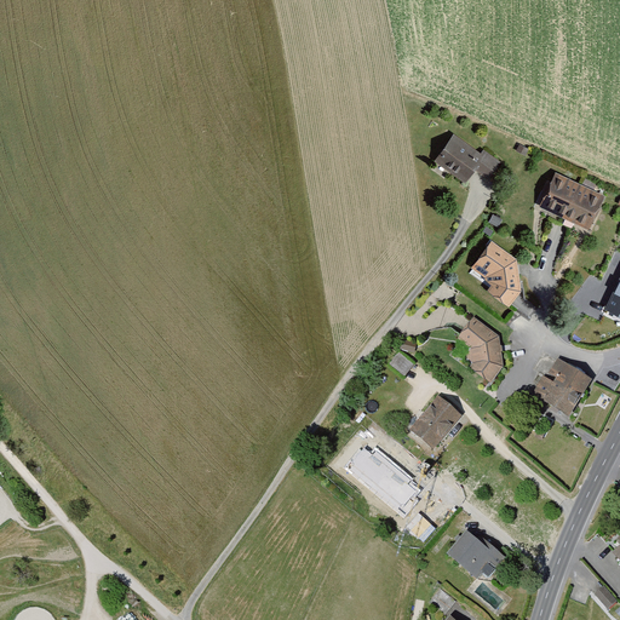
[(437,162),(466,183),(476,170),(493,182),(505,164),(483,149),(480,154),(454,137),(437,162)]
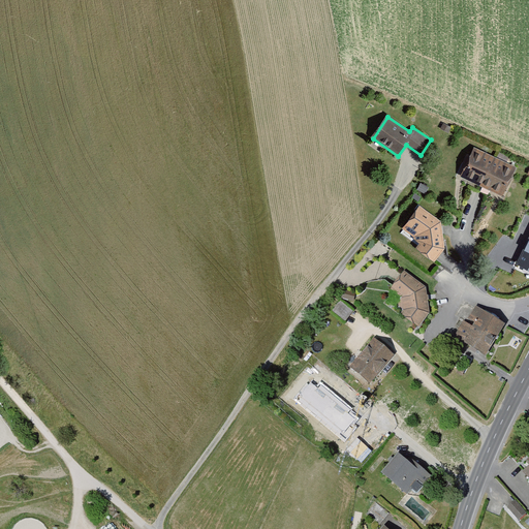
[(475,147),(461,176),(503,196),(518,169),(475,147)]
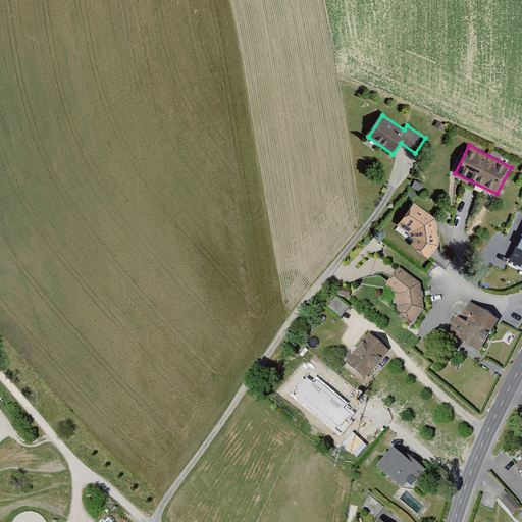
[(412,238),(413,245),(430,259),(440,245),(436,218),(415,201),(398,224),(410,235),(412,238)]
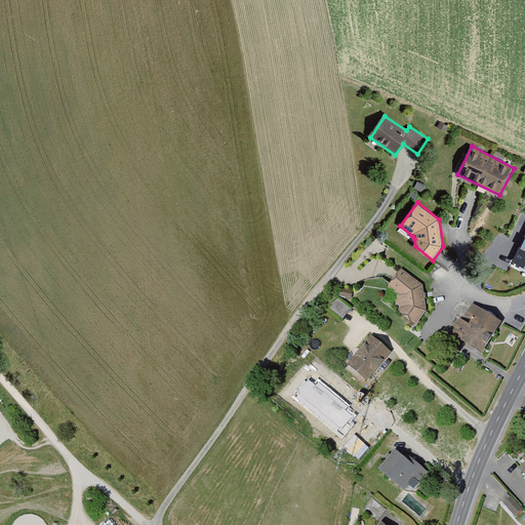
[(524,236),(516,260),(524,265),(524,236)]
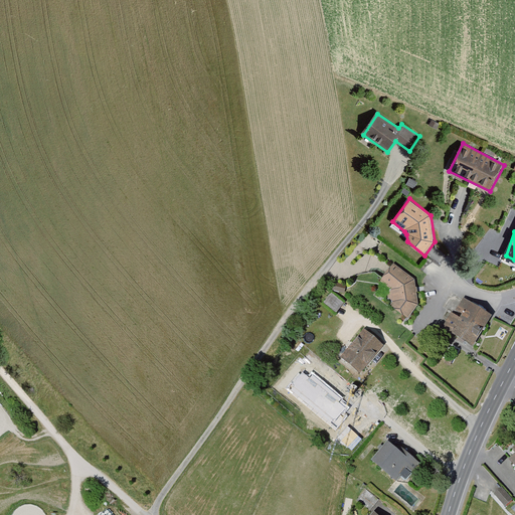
[(394,303),(391,307),(409,320),(419,306),(413,279),(393,263),(381,283),(392,291),(387,297),(394,303)]
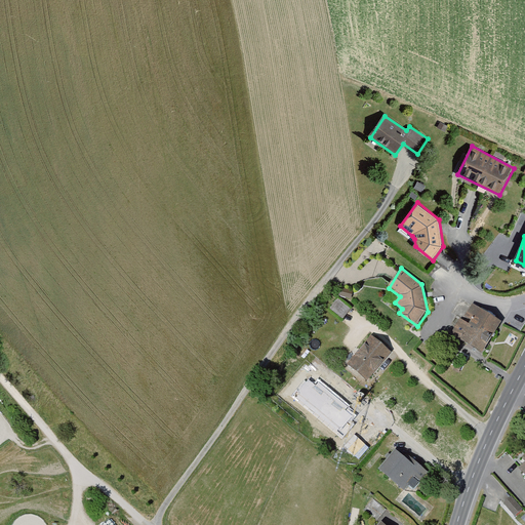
[(351,310),(339,299),(330,311),(341,321),(351,310)]
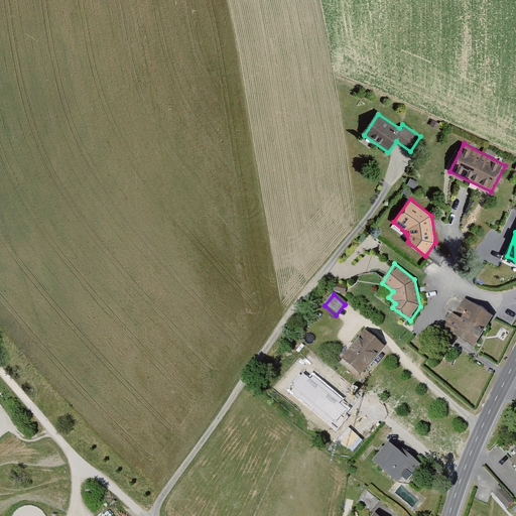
[(452,314),(443,329),(476,350),(494,317),(464,299),(458,311),(465,315),(463,318),(452,314)]
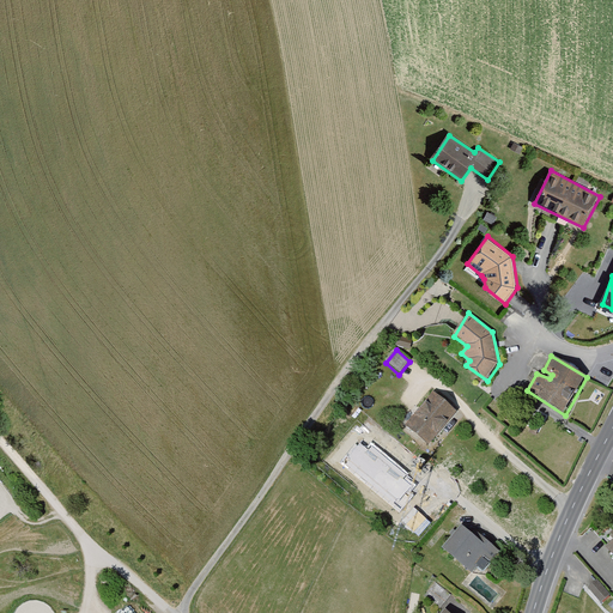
[(436,393),(406,428),(430,448),(459,412),(436,393)]
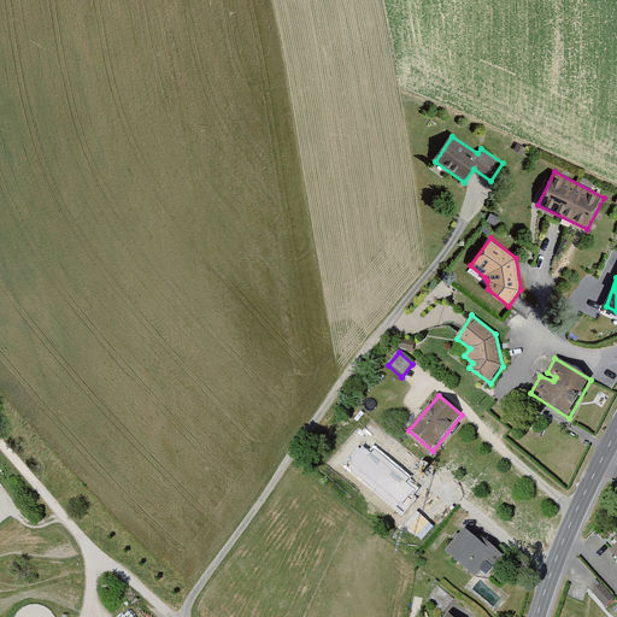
[(352,465),(347,470),(387,501),(407,475),(369,446),(359,458),(352,453),(346,460),(352,465)]
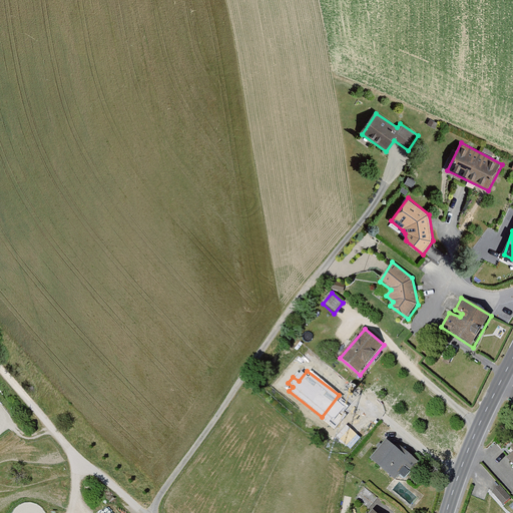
[(388,443),(373,459),(397,480),(400,477),(403,480),(406,480),(410,474),(409,471),(407,469),(413,463),(398,450),(398,451),(388,443)]
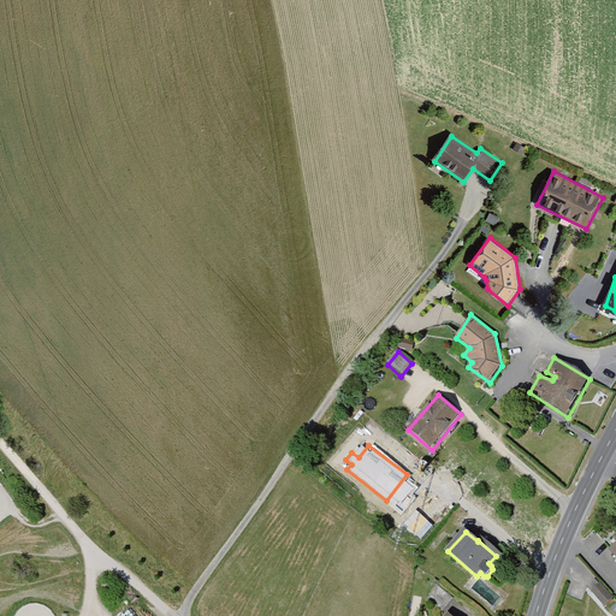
[(602,582),(592,591),(605,606),(615,598),(602,582)]
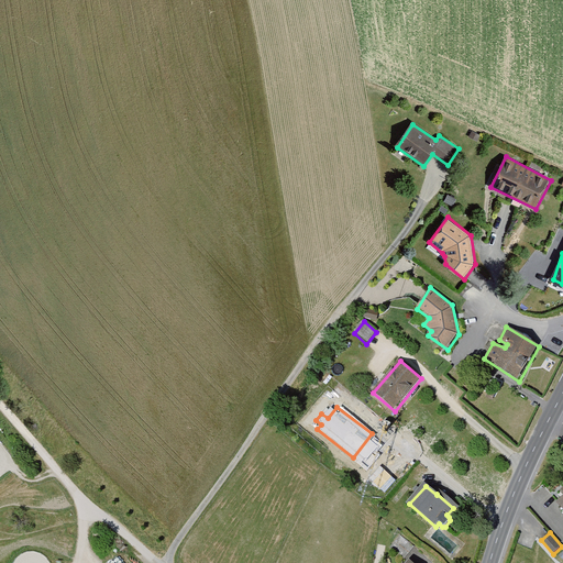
[(388,549),(404,561),(415,548),(400,534),(388,549)]
